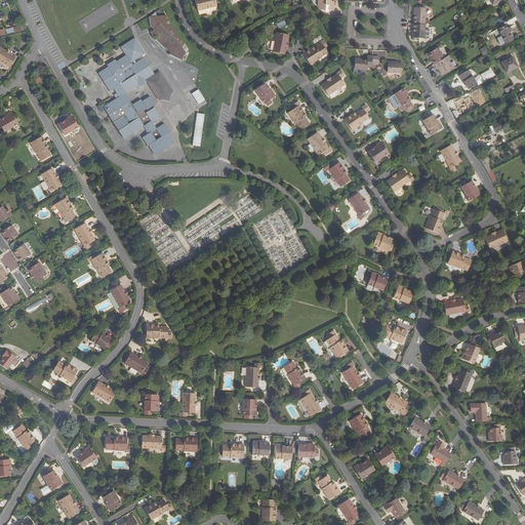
[(195,0),(198,10),(217,6),(215,0),(195,0)]
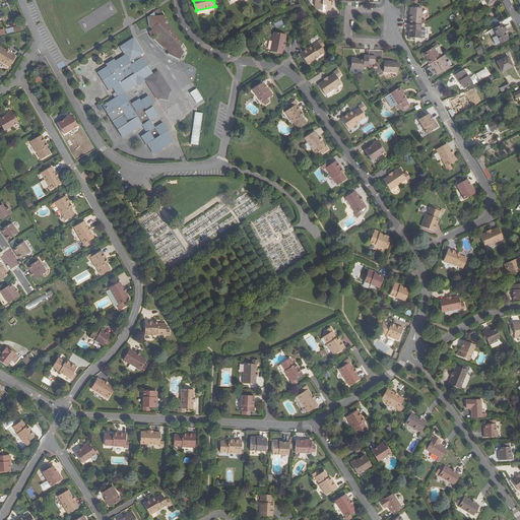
[(315,0),(315,5),(318,9),(331,10),(331,1),(328,1),(327,0),(315,0)]
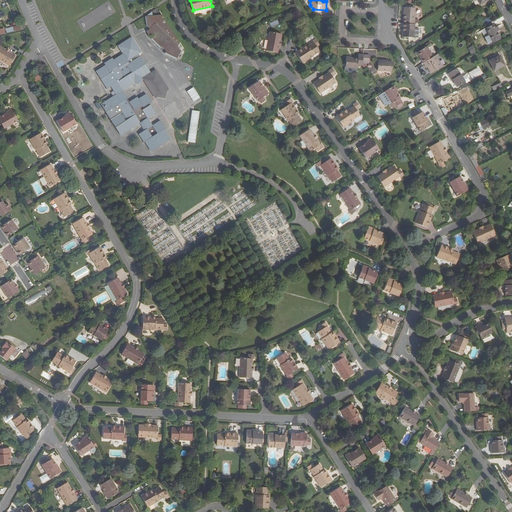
[(404,7),(403,23),(414,24),(418,22),(418,20),(415,20),(415,8),(404,7)]
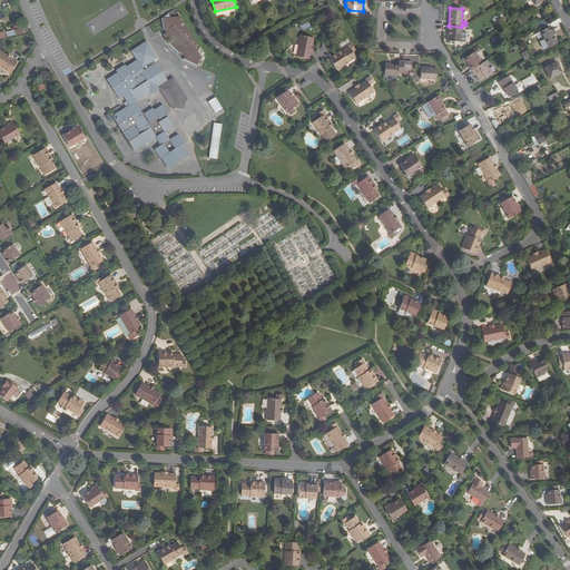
[(180,18),(163,18),(165,30),(167,30),(168,32),(163,35),(166,41),(172,39),(173,40),(169,42),(179,53),(180,52),(185,56),(184,58),(198,67),(203,58),(197,55),(200,49),(180,18)]
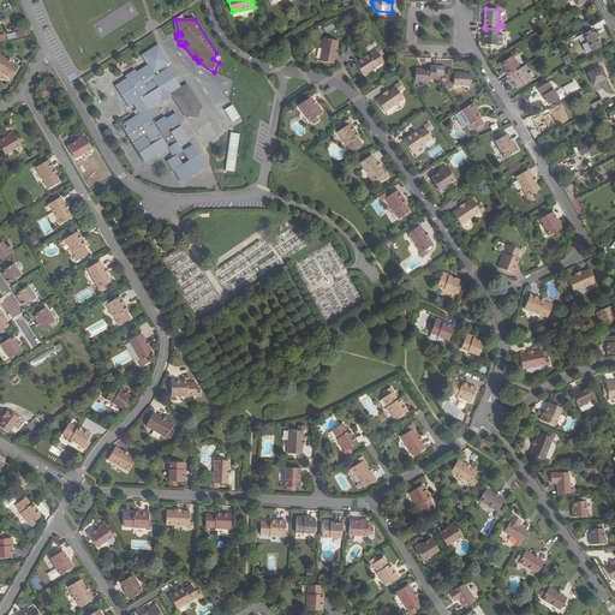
[(484,28),(484,45),(497,46),(497,29),(484,28)]
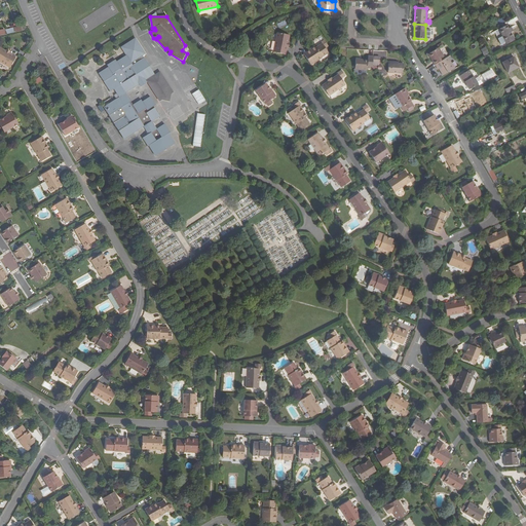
[(499,29),(506,44),(515,40),(511,32),(513,31),(511,28),(509,29),(506,26),(499,29)]
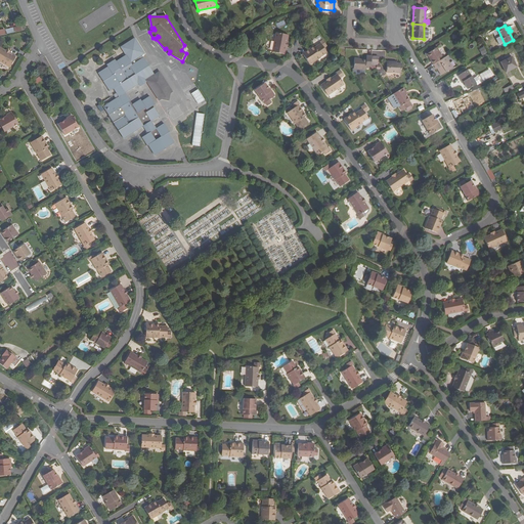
[(276,33),(272,52),(285,54),(287,47),(287,43),(289,35),(276,33)]
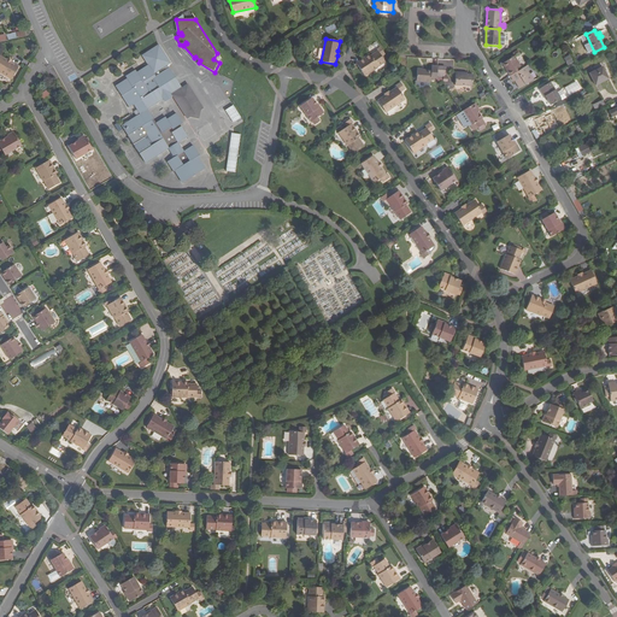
[(142,56),(148,65),(156,76),(166,70),(164,66),(166,65),(170,63),(158,45),(142,56)]
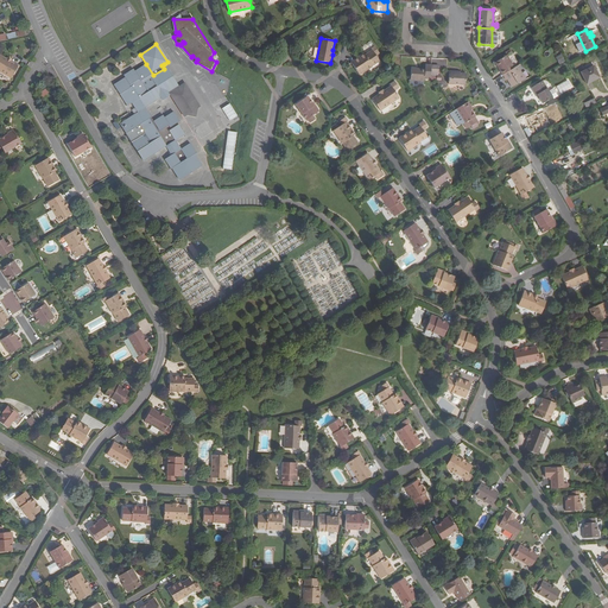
[(363,54),(352,62),(360,75),(373,67),(372,65),(380,61),(377,55),(375,55),(379,52),(375,46),(372,49),(373,50),(365,56),(363,54)]
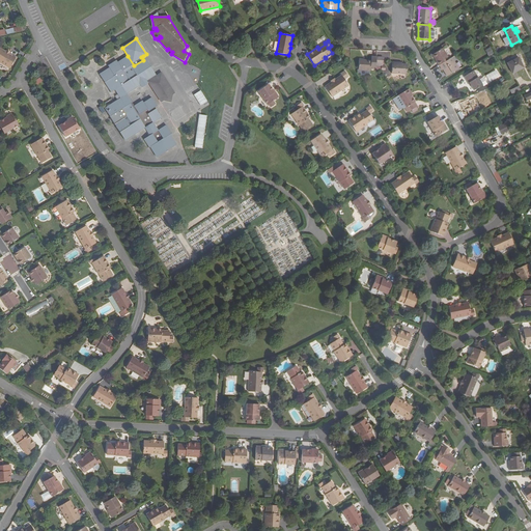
[(0,48),(0,62),(10,68),(17,57),(0,48)]
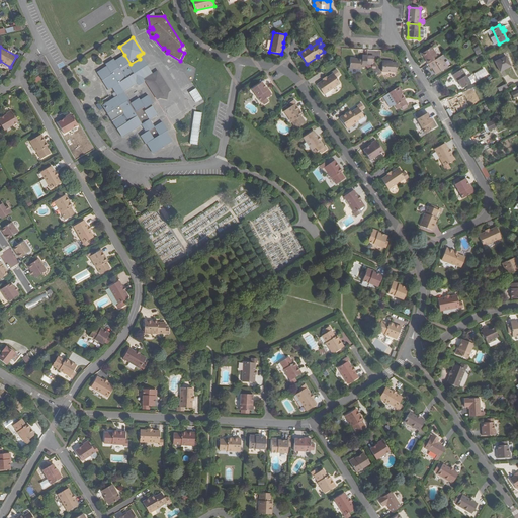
[(432,48),(423,53),(427,60),(429,64),(430,63),(438,58),(432,48)]
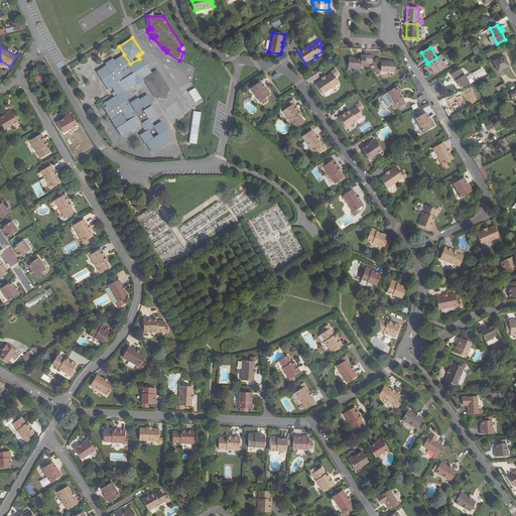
[(139,58),(130,63),(124,54),(114,60),(113,58),(105,63),(107,66),(97,72),(108,89),(111,87),(117,95),(102,105),(107,113),(118,106),(128,122),(127,122),(117,129),(122,136),(140,124),(145,132),(139,135),(144,143),(146,142),(152,152),(171,140),(165,130),(166,129),(161,121),(153,126),(148,118),(156,114),(150,104),(152,103),(147,95),(139,100),(138,98),(130,103),(123,91),(136,83),(138,85),(144,81),(143,79),(151,74),(141,56),(139,54),(137,55),(139,58)]
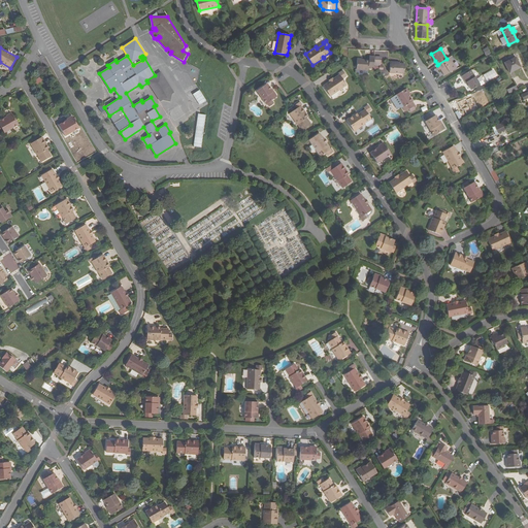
[(374,57),(369,56),(369,60),(357,59),(356,69),(368,70),(368,68),(373,69),(374,66),(374,65),(374,57)]
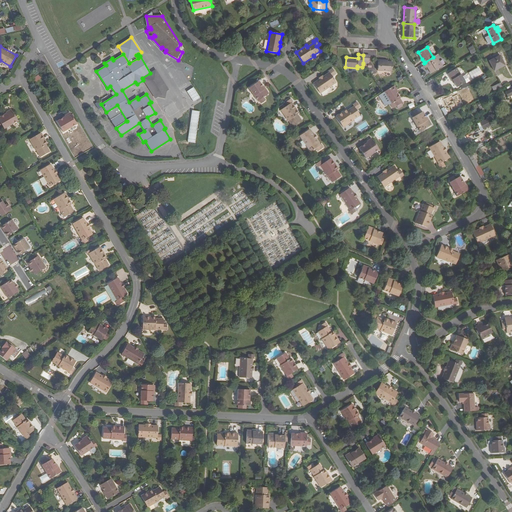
[(443,66),(436,55),(433,57),(425,62),(428,66),(427,67),(431,73),(443,66)]
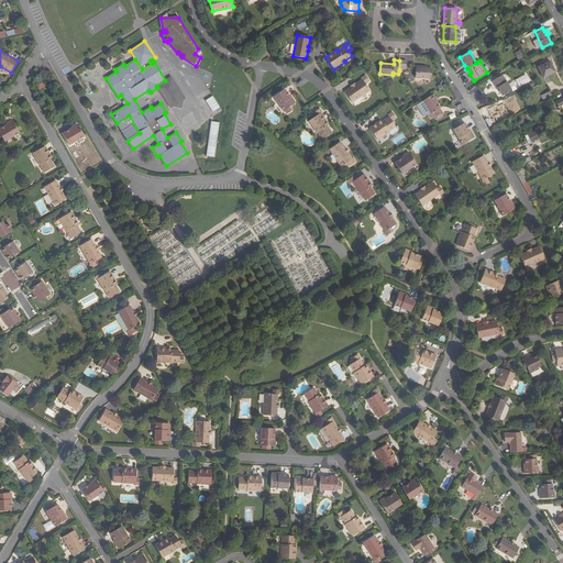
[(539,67),(543,78),(555,72),(550,62),(539,67)]
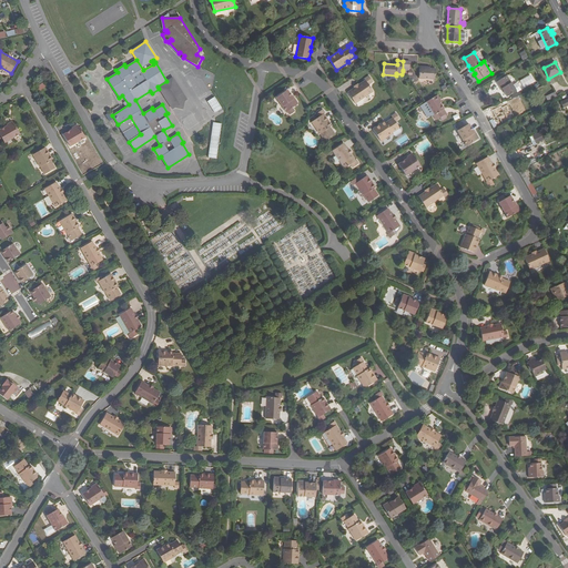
[(435,69),(430,69),(426,68),(426,67),(419,67),(419,78),(435,79),(435,69)]
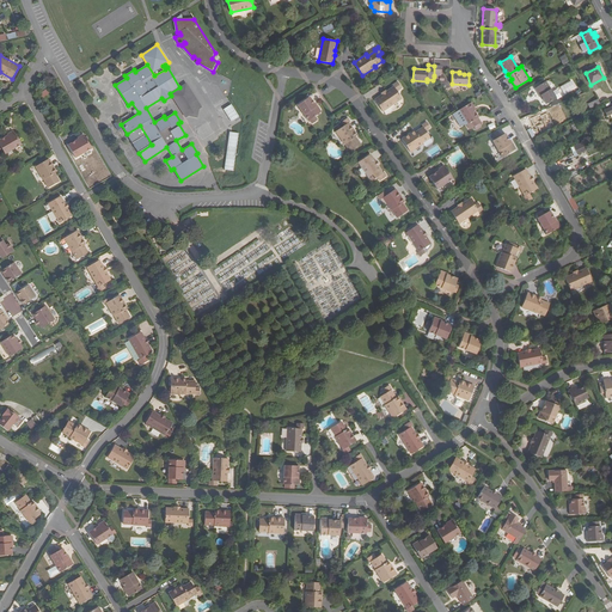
[(395,86),(386,92),(383,95),(375,99),(383,111),(402,98),(397,92),(397,91),(402,87),(398,81),(393,85),(395,86)]
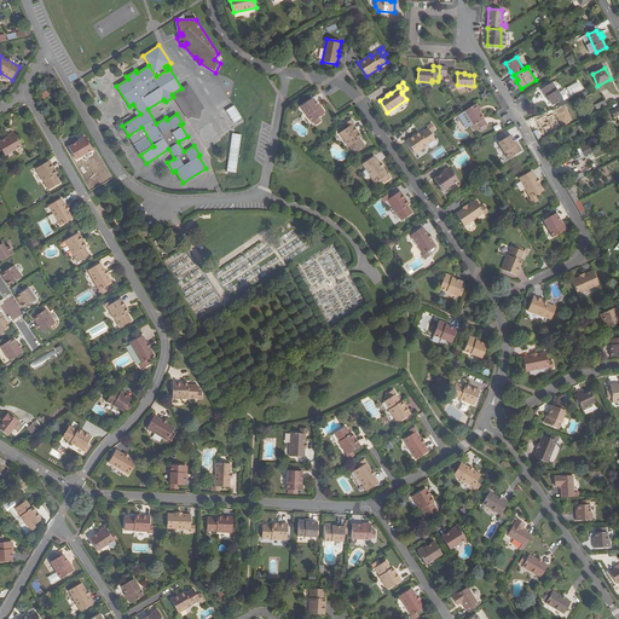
[(548,96),(550,99),(553,105),(562,99),(553,82),(542,90),(547,97),(548,96)]
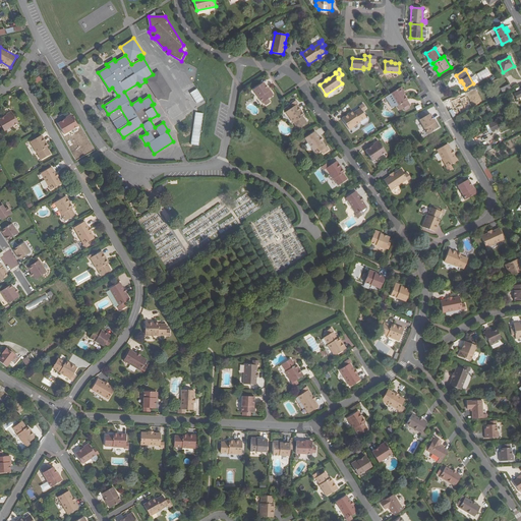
[(153,74),(145,79),(158,100),(160,99),(161,91),(169,93),(172,92),(159,70),(153,74)]
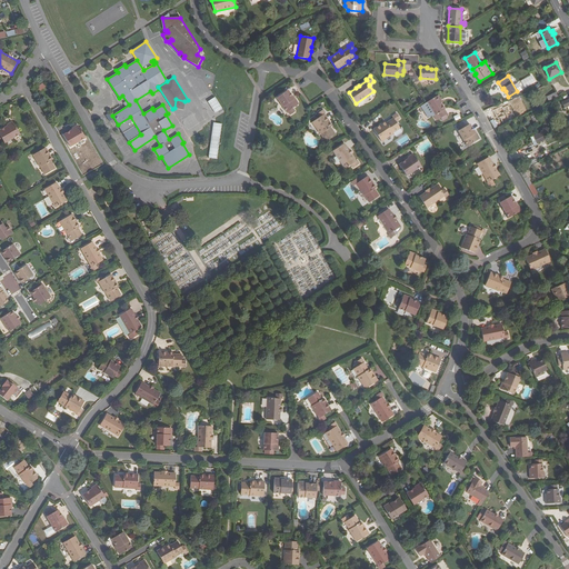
[(288,111),(290,115),(296,111),(293,108),(299,103),(293,96),(292,97),(288,90),(277,98),(287,112),(288,111)]
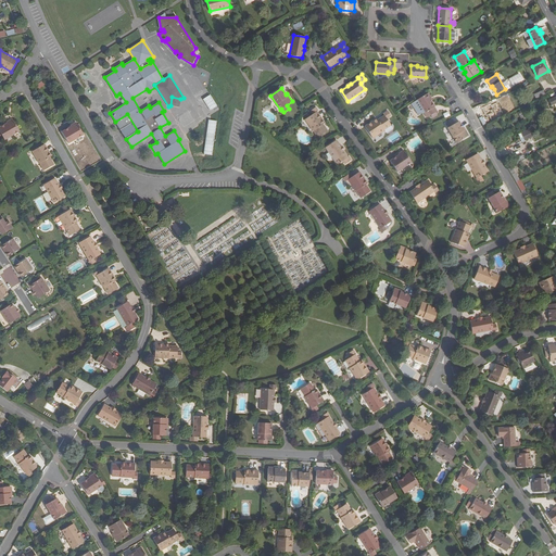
[(431,115),(436,112),(437,112),(433,106),(434,106),(431,100),(427,95),(418,100),(426,112),(425,113),(427,117),(431,115)]
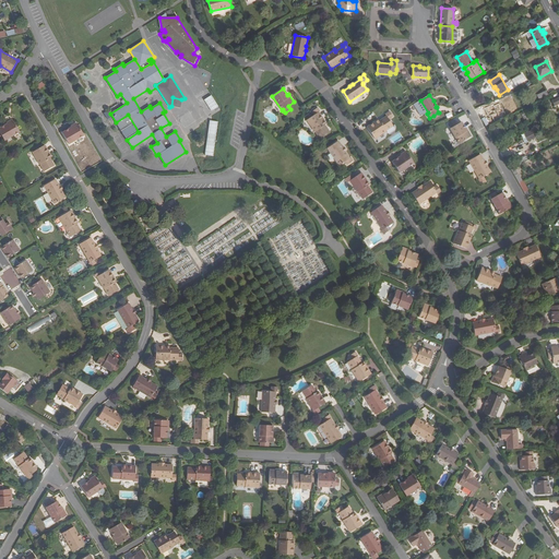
[(181,99),(173,97),(171,106),(180,107),(181,99)]
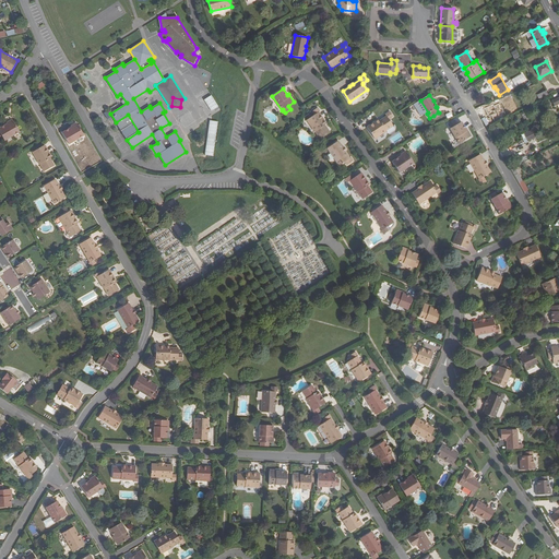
[(428,113),(420,100),(415,104),(423,116),(427,114),(428,113)]
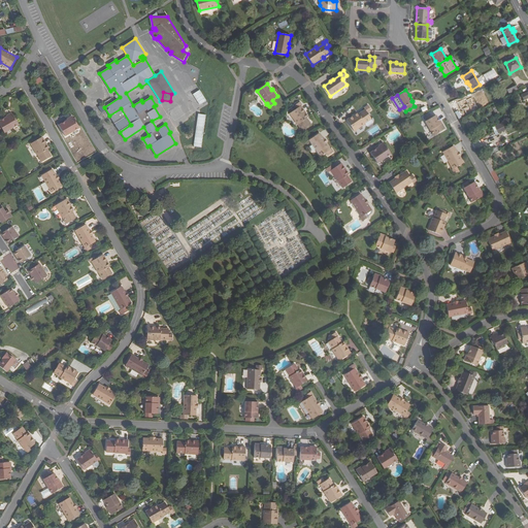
[(297,124),(302,131),(311,125),(307,118),(308,117),(301,106),(301,105),(299,102),(295,105),(297,108),(290,113),(297,124)]
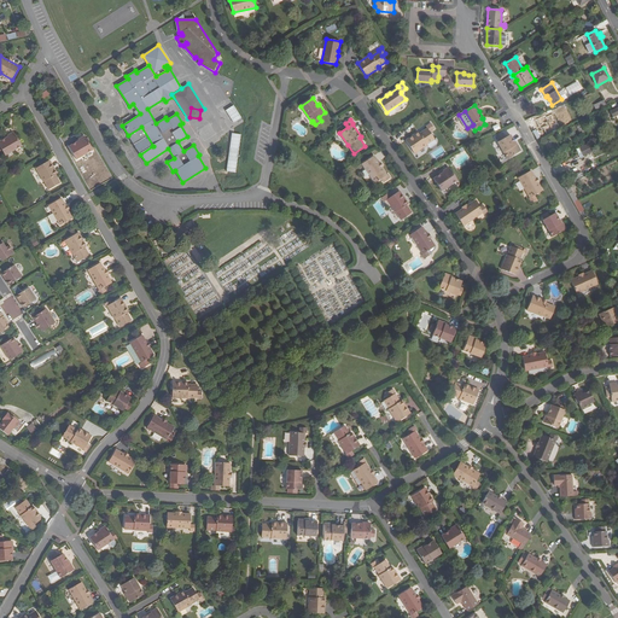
[(418,132),(406,140),(414,153),(427,145),(426,145),(435,139),(430,133),(436,129),(431,123),(426,127),(427,128),(419,134),(418,132)]
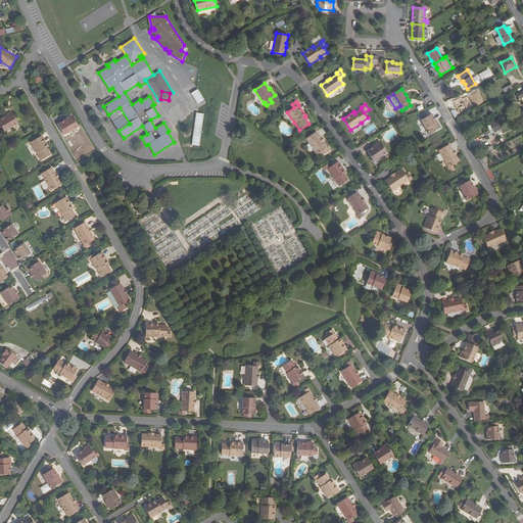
[(170,113),(176,123),(184,117),(178,108),(170,113)]
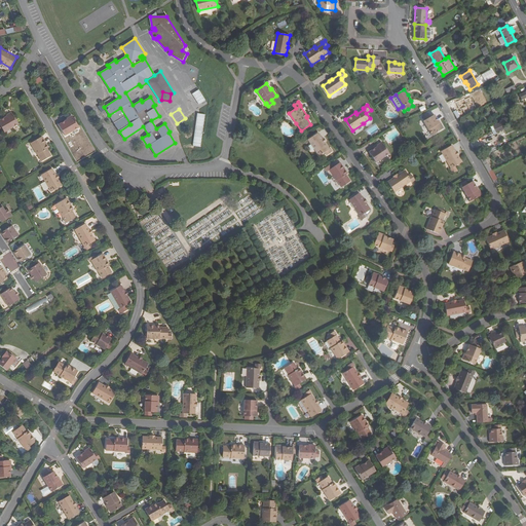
[(0,124),(4,133),(19,124),(11,112),(4,117),(0,119),(0,124)]
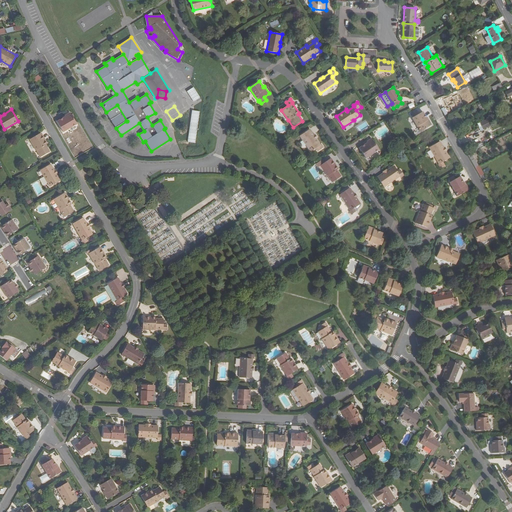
[(192,110),(188,142),(196,143),(200,111),(192,110)]
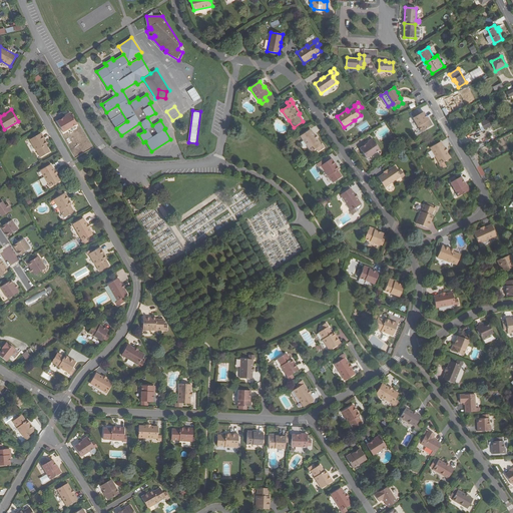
[(414,118),(422,132),(433,126),(429,118),(427,119),(424,112),(420,114),(418,110),(414,113),(416,116),(414,117),(414,118)]
